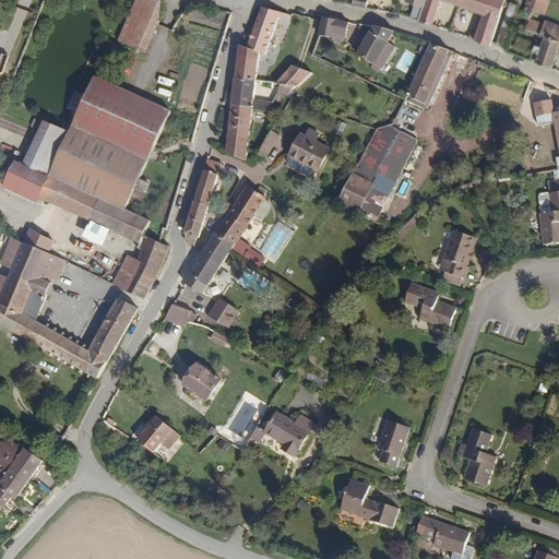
[(132,0),(118,39),(140,47),(158,1),(152,0),(132,0)]
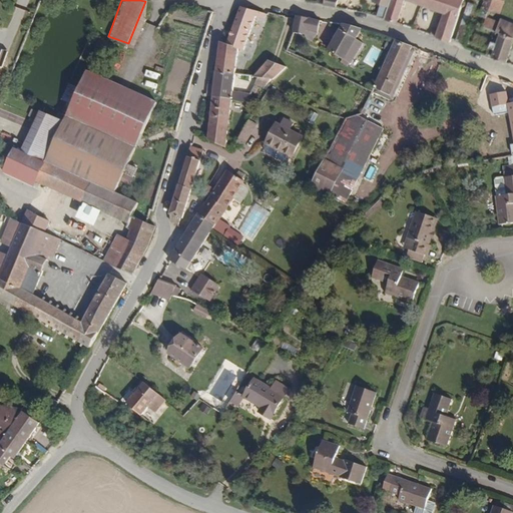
[(436,34),(452,38),(464,2),(458,0),(395,0),(393,7),(389,19),(404,24),(412,0),(444,11),(436,34)]
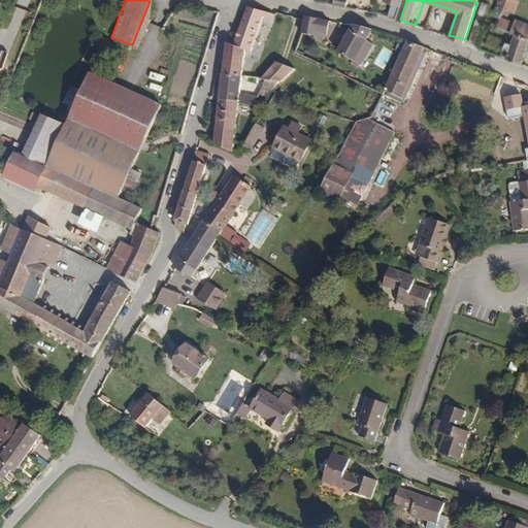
[(481,0),(475,15),(484,19),(490,3),(482,0),(481,0)]
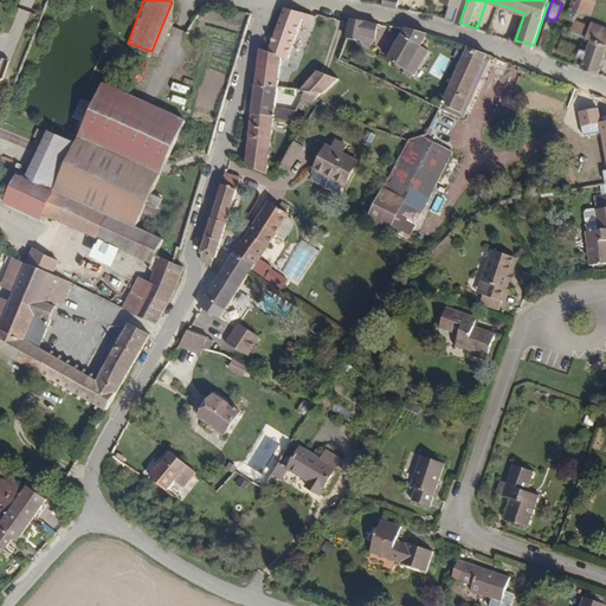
[(573,0),(572,6),(581,11),(584,0),(573,0)]
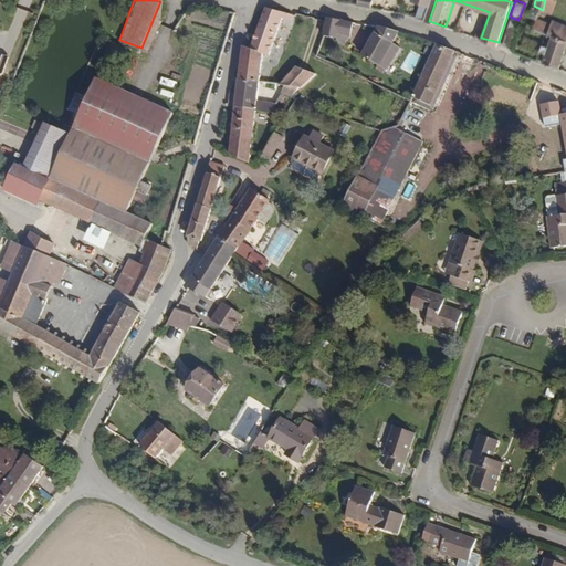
[(545,0),(543,10),(554,14),(558,2),(554,0),(545,0)]
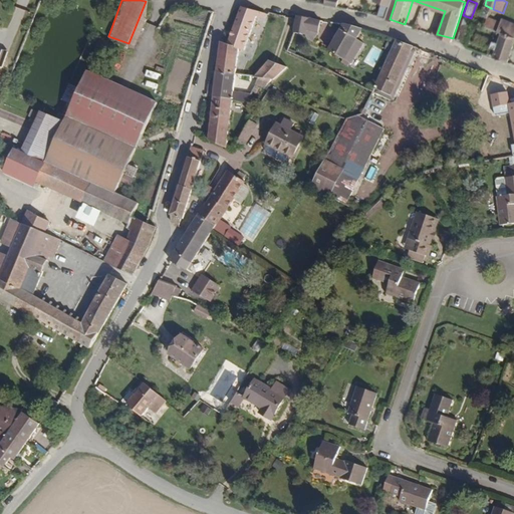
[(238,47),(241,47),(258,7),(239,3),(222,44),(216,42),(213,71),(234,77),(238,47)]
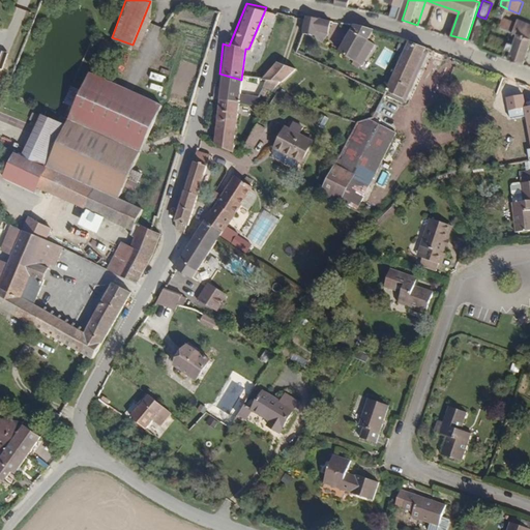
[(390,18),(402,20),(406,7),(394,4),(390,18)]
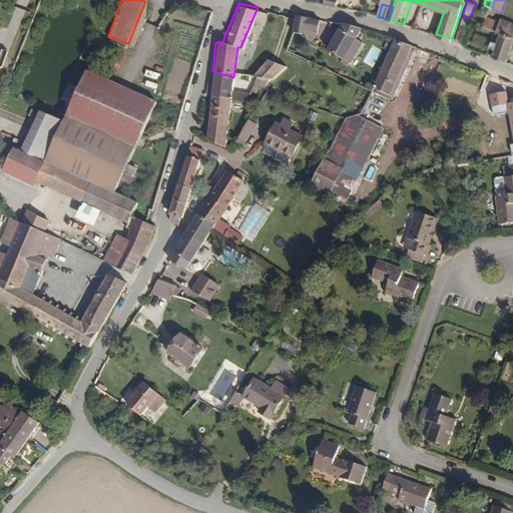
[(481,12),(489,16),(492,9),(484,5),(481,12)]
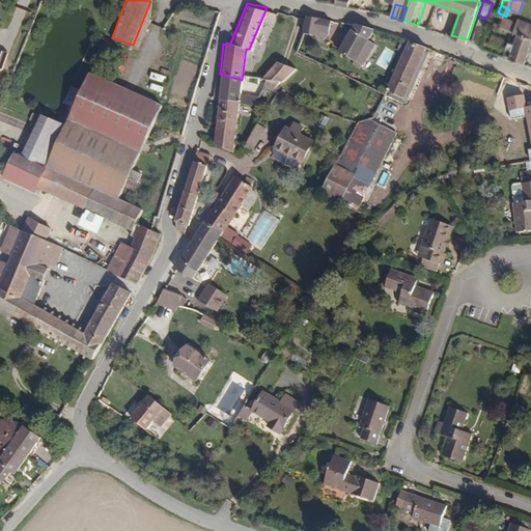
[(476,22),(484,26),(486,19),(478,16),(476,22)]
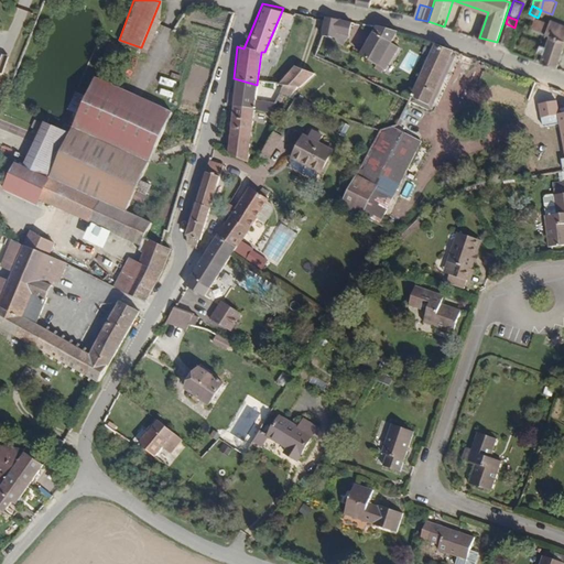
[(549,31),(563,35),(563,21),(550,17),(549,21),(538,18),(535,26),(549,31)]
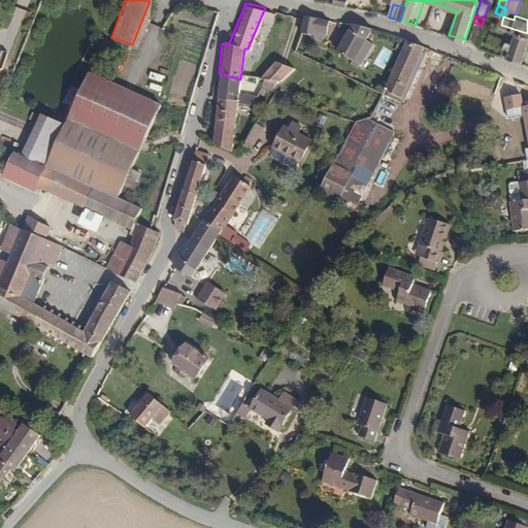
[(316,38),(323,39),(329,22),(305,17),(301,34),(316,38)]
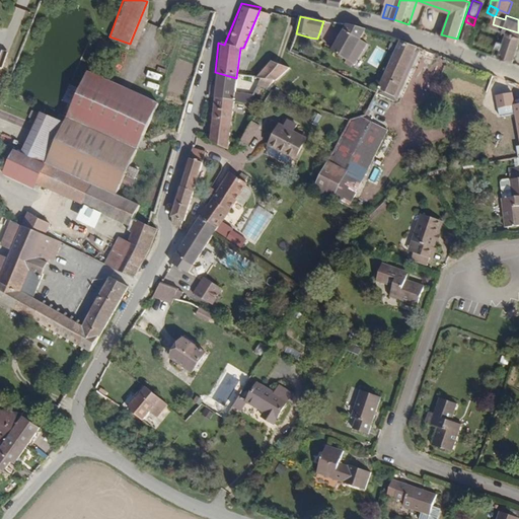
[(473,25),(465,21),(461,34),(472,39),(477,26),(473,25)]
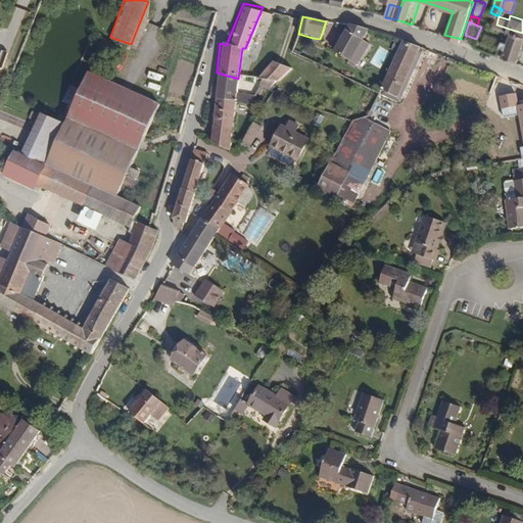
[(332,52),(346,61),(347,59),(351,62),(354,61),(363,50),(363,47),(359,44),(368,30),(349,27),(332,52)]
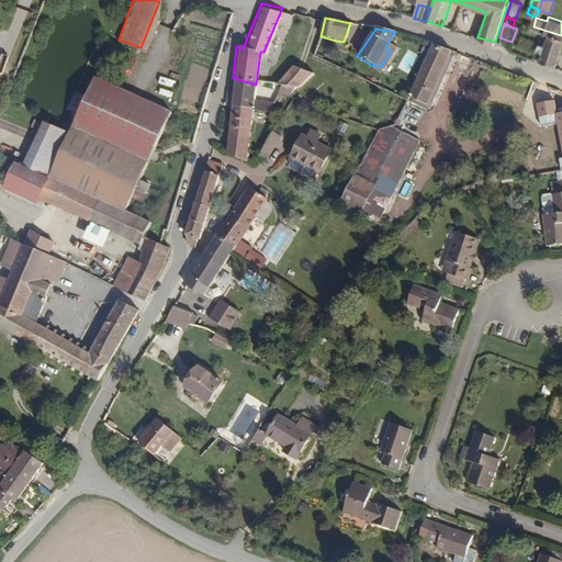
[(535,55),(557,63),(561,44),(561,35),(547,31),(543,44),(539,43),(535,55)]
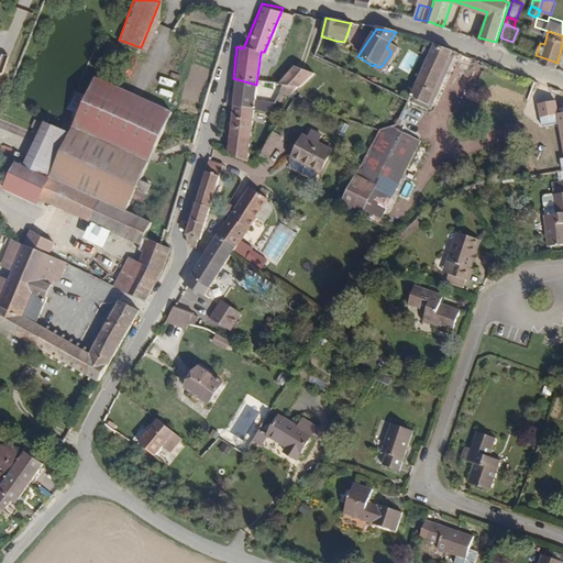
[(521,42),(528,44),(530,37),(523,35),(521,42)]
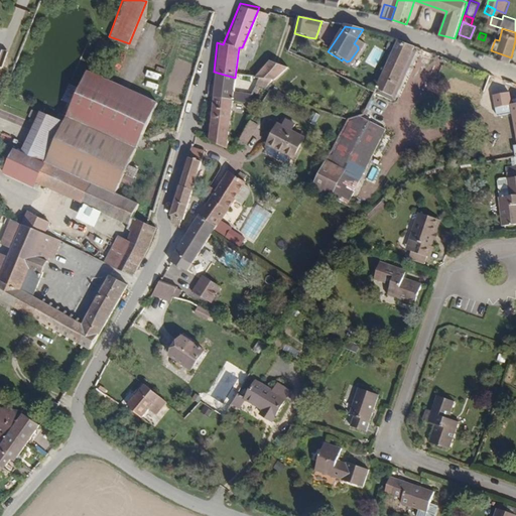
[(484,40),(490,43),(492,37),(486,34),(484,40)]
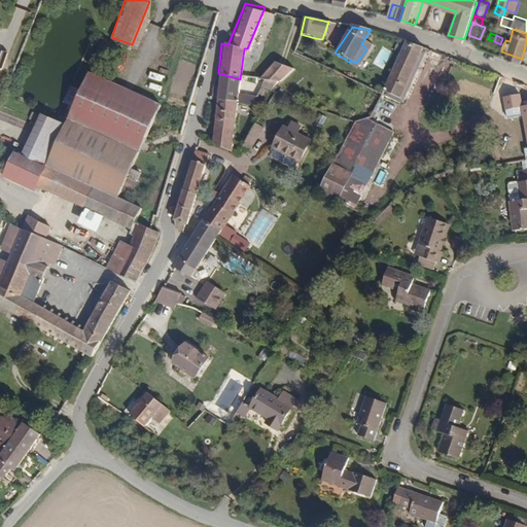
[(383,84),(398,93),(421,47),(407,43),(383,84)]
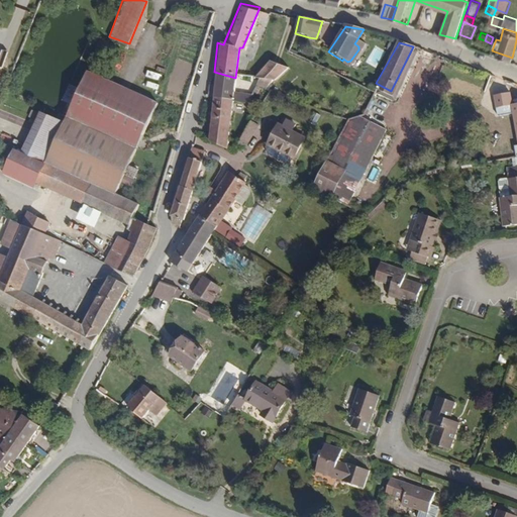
[(391,91),(393,92),(416,47),(413,46),(391,91)]
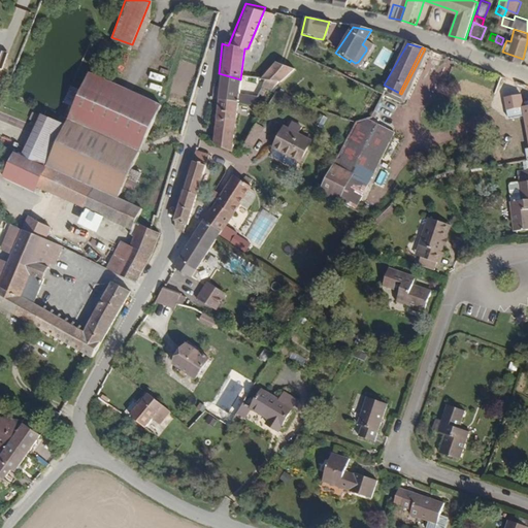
[(266,88),(279,84),(285,70),(268,64),(259,86),(266,88)]
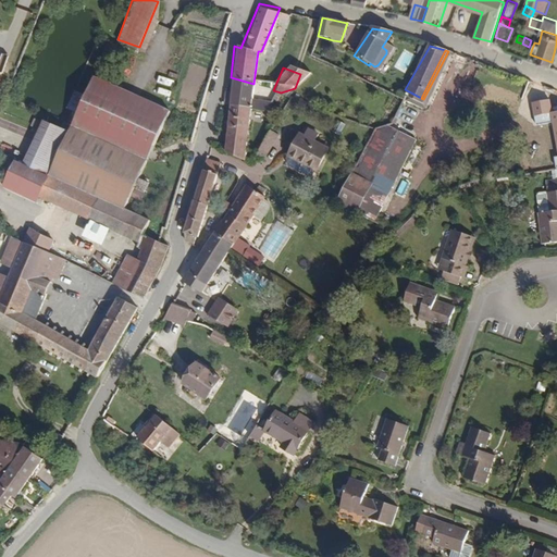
[(268,104),(252,99),(254,84),(231,77),(230,90),(223,88),(221,101),(229,103),(250,110),(264,113),(268,104)]
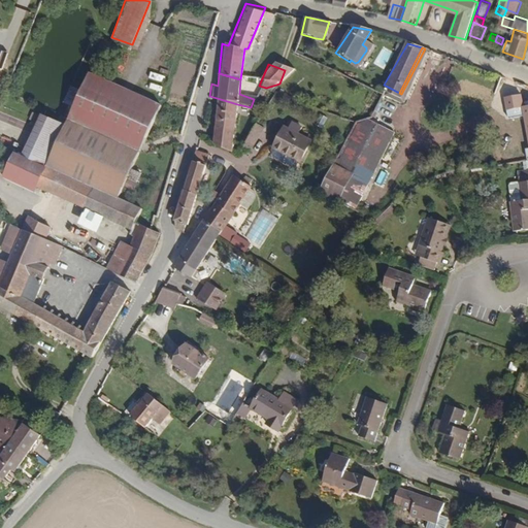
[(50,168),(122,199),(160,104),(89,74),(67,127),(36,113),(19,155),(9,176),(41,190),(50,168)]
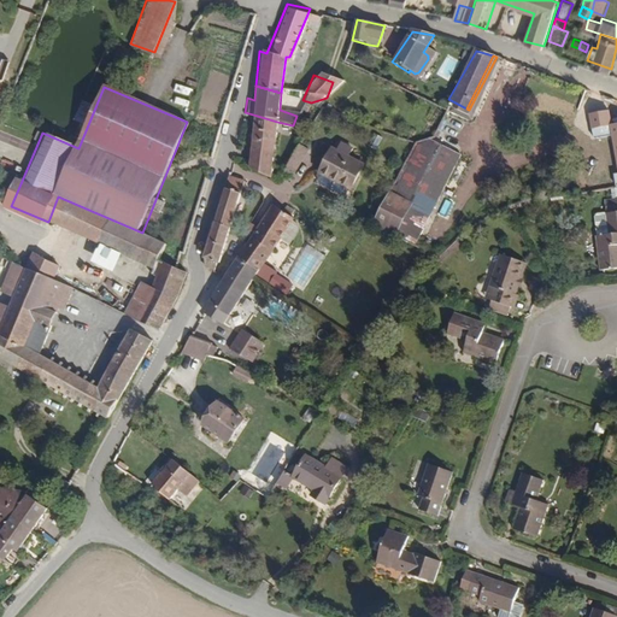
[(469,110),(466,109),(448,99),(447,103),(466,113),(469,110)]
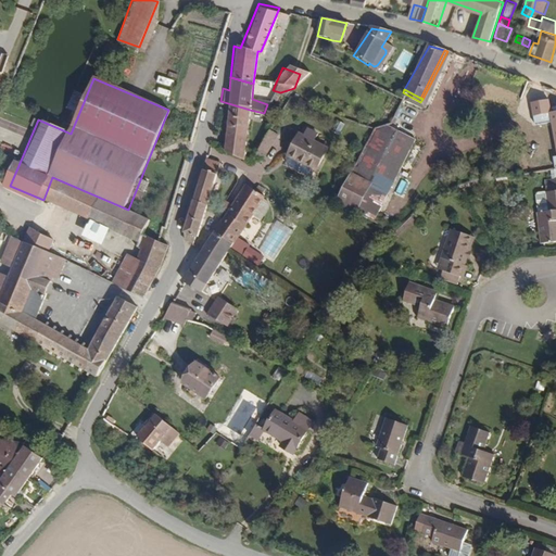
[(223,147),(244,156),(250,110),(228,103),(223,147)]
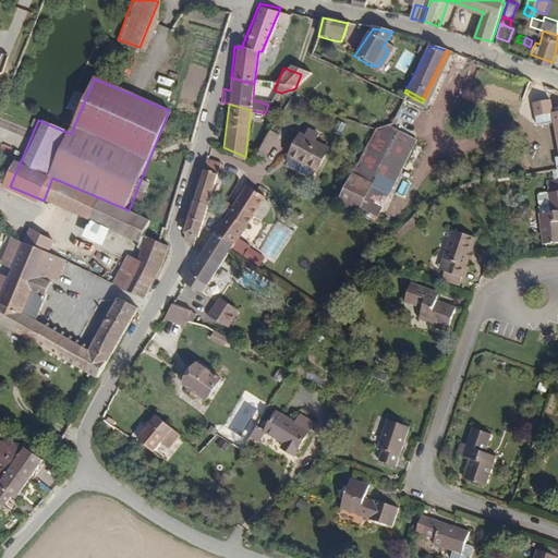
[(451,114),(462,121),(466,114),(455,108),(451,114)]
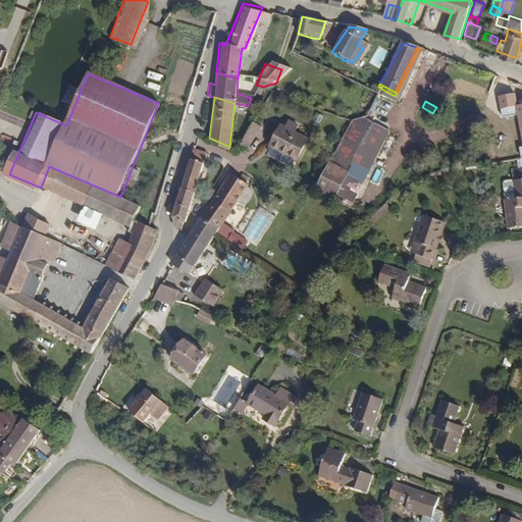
[(317,191),(349,206),(384,131),(360,119),(350,120),(317,191)]
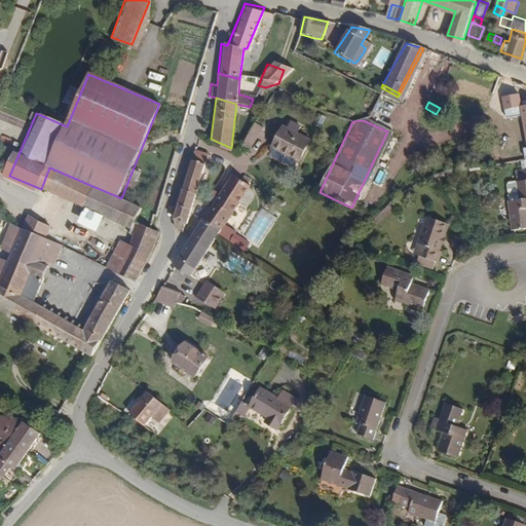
[(299,162),(309,142),(296,136),(299,128),(287,123),(284,129),(279,128),(266,156),(292,170),(296,161),(299,162)]
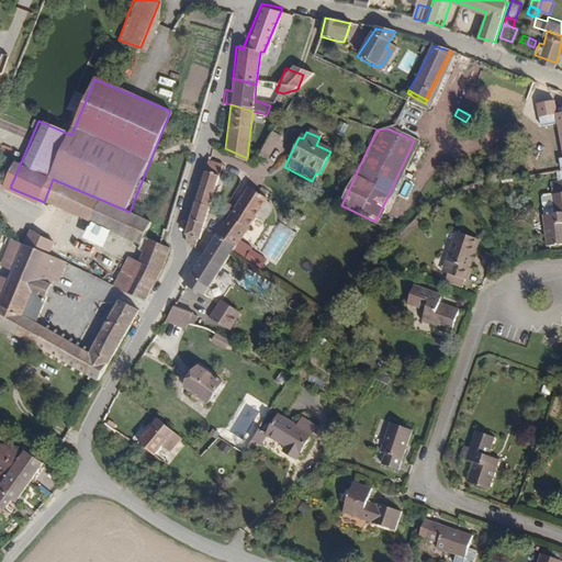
[(260,144),(269,149),(276,138),(269,133),(260,144)]
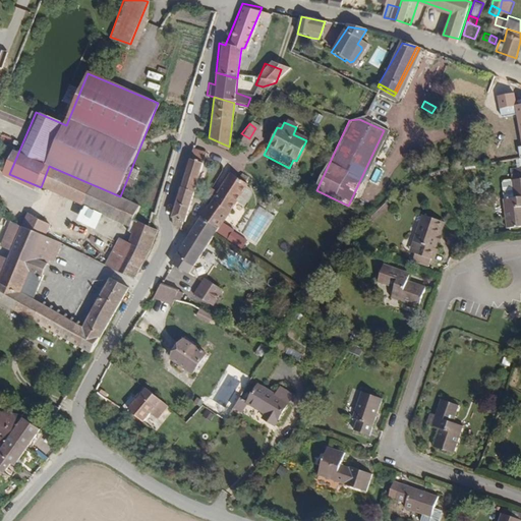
[(12,136),(14,131),(3,126),(0,131),(12,136)]
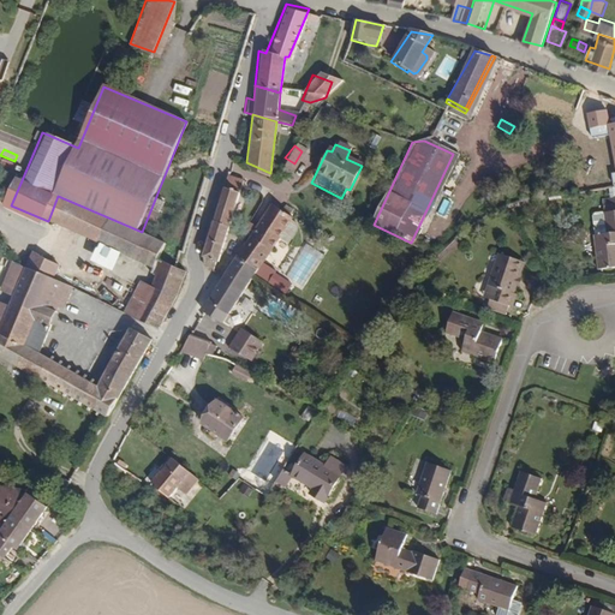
[(276,169),(286,177),(294,163),(285,157),(276,169)]
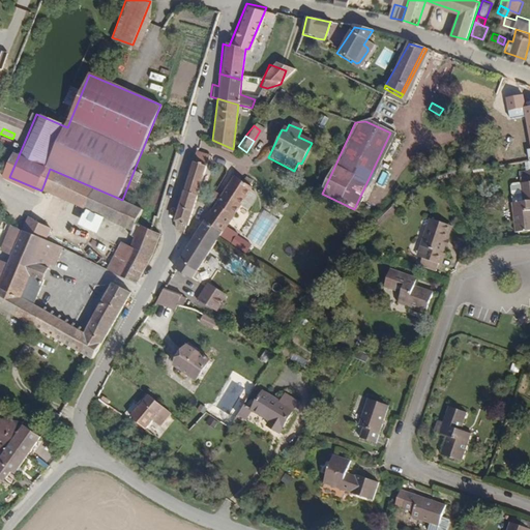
[(178,235),(189,238),(209,155),(195,151),(177,224),(178,235)]
